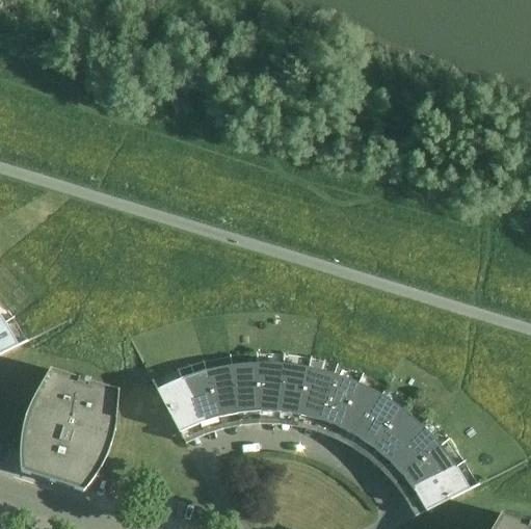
[(0,351),(18,343),(15,338),(9,329),(4,320),(0,322),(0,351)]
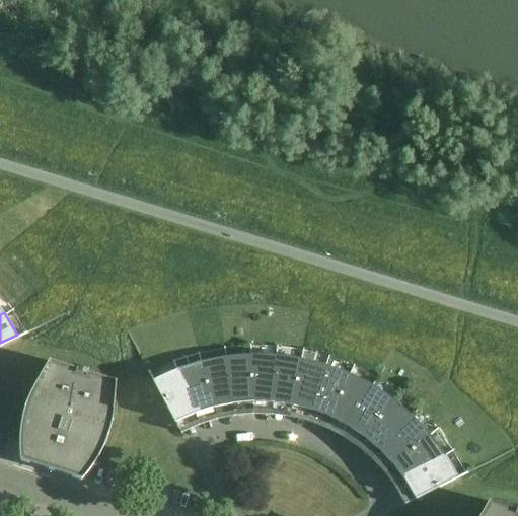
[(231,401),(251,399),(249,352),(240,353),(234,353),(225,354),(231,401)]
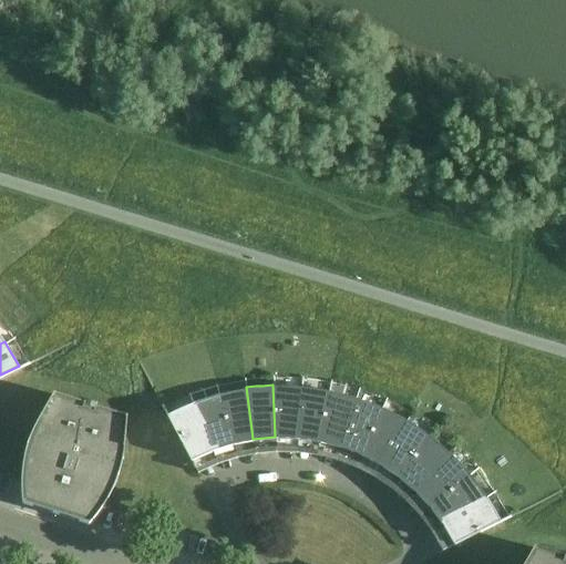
[(275,437),(297,438),(300,386),(289,385),(283,385),(273,385),(275,437)]
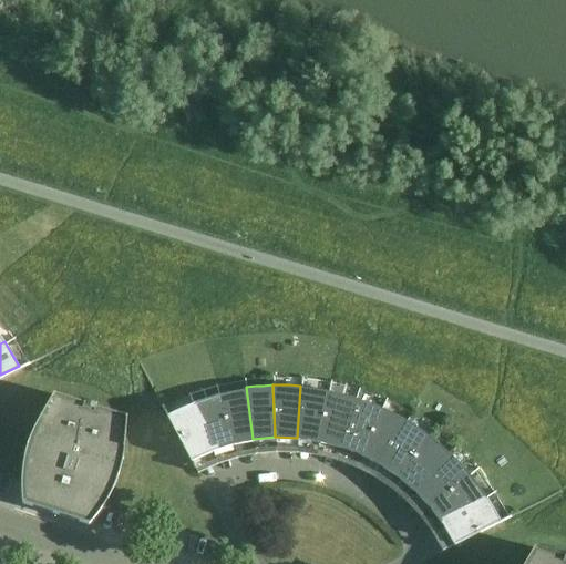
[(297,438),(318,440),(328,389),(320,388),(314,387),(300,386),(297,438)]
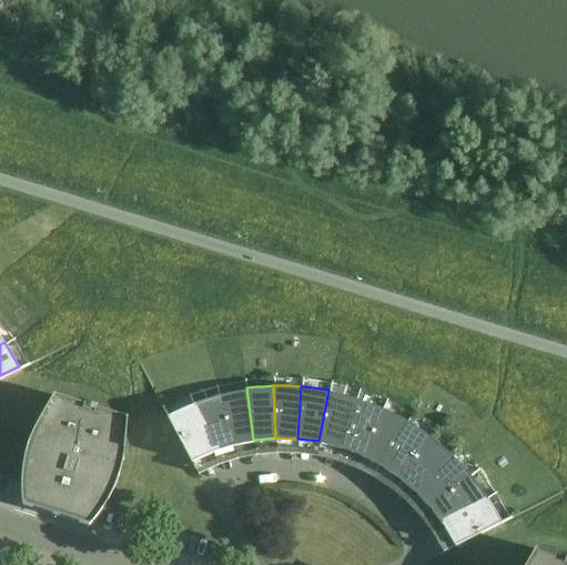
[(232,444),(253,440),(246,387),(236,390),(231,391),(219,393),(232,444)]
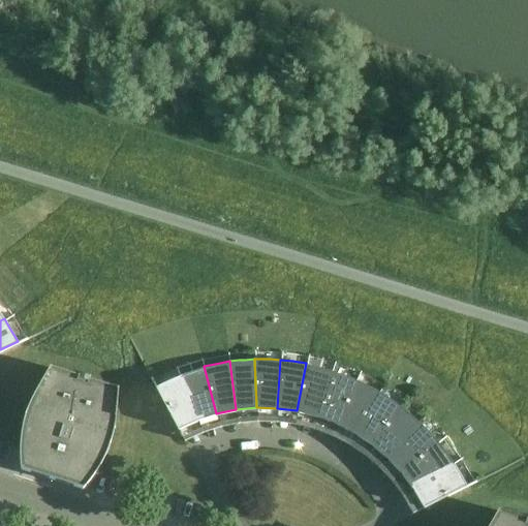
[(297,410),(316,415),(331,370),(322,367),(316,366),(306,363),(297,410)]
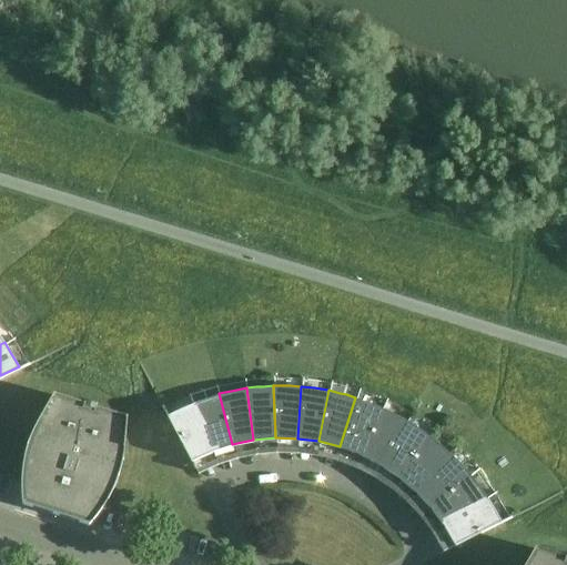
[(127,415),(81,402),(52,392),(38,419),(36,423),(31,432),(29,436),(28,441),(26,445),(24,451),(22,460),(21,465),(21,470),(20,478),(20,484),(20,490),(20,494),(21,503),(88,524),(91,520),(94,516),(100,508),(105,500),(108,495),(112,486),(115,477),(119,468),(120,463),(122,454),(123,446),(127,415)]
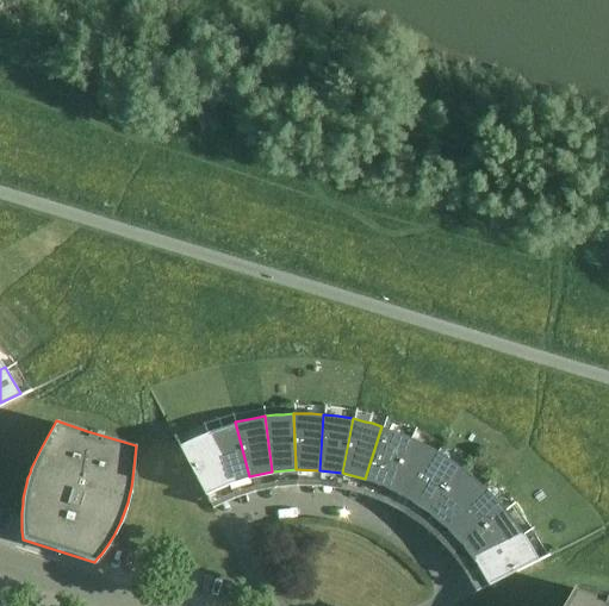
[(227,483),(249,476),(235,422),(227,424),(221,426),(206,431),(227,483)]
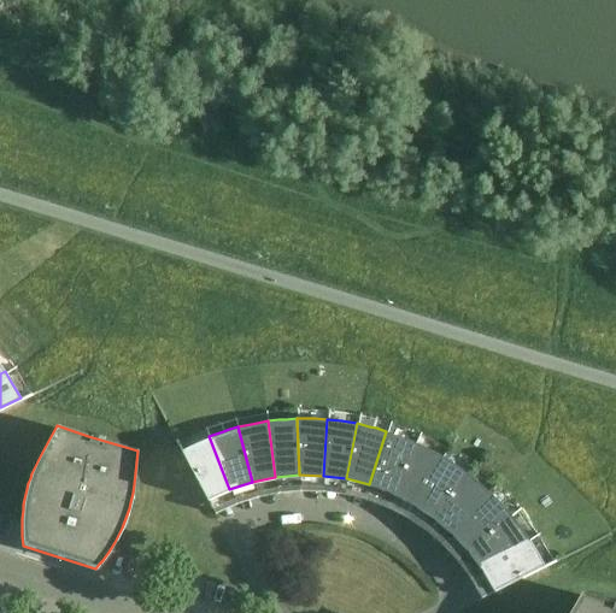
[(369,484),(392,493),(415,442),(404,437),(397,435),(386,431),(369,484)]
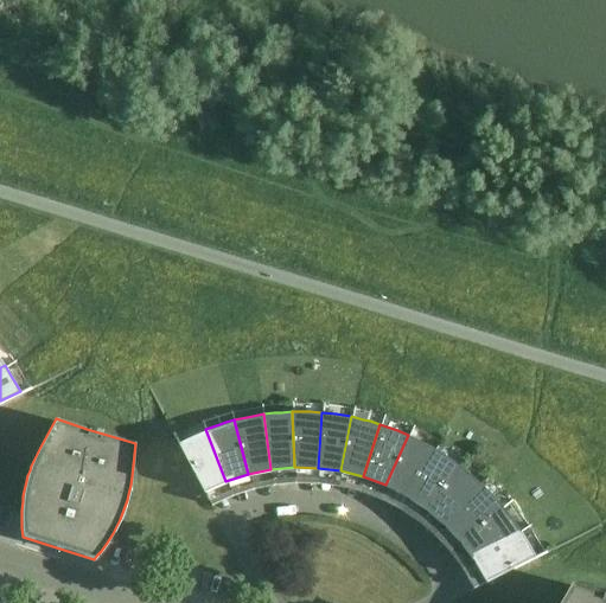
[(186,437),(178,442),(204,491),(225,481),(205,429),(196,434),(186,437)]
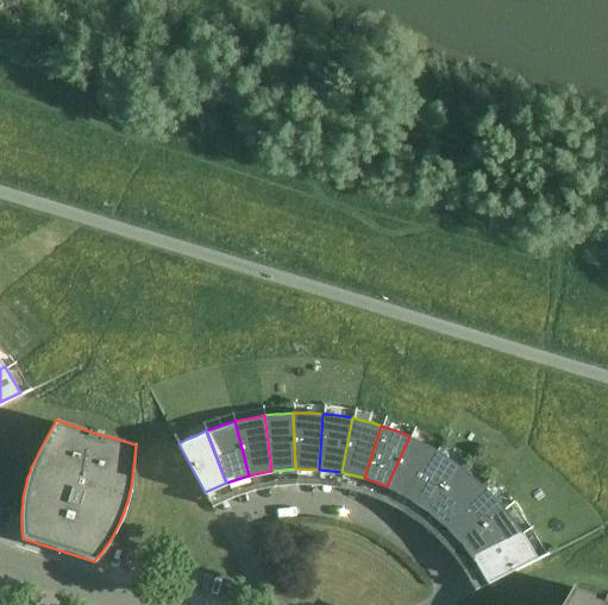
[(407,497),(436,449),(424,443),(418,440),(409,436),(387,486),(407,497)]
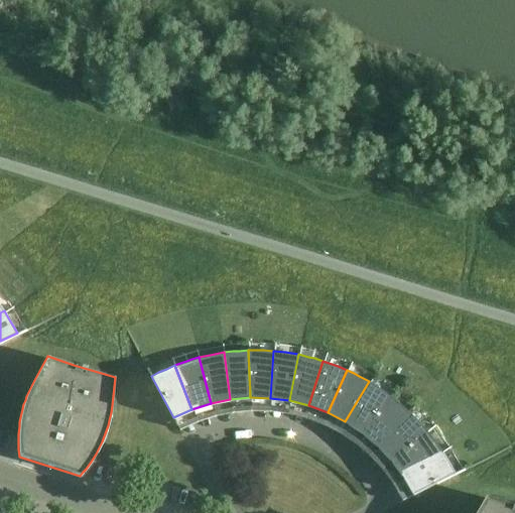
[(345,421),(362,432),(390,395),(384,391),(380,388),(375,385),(369,381),(345,421)]
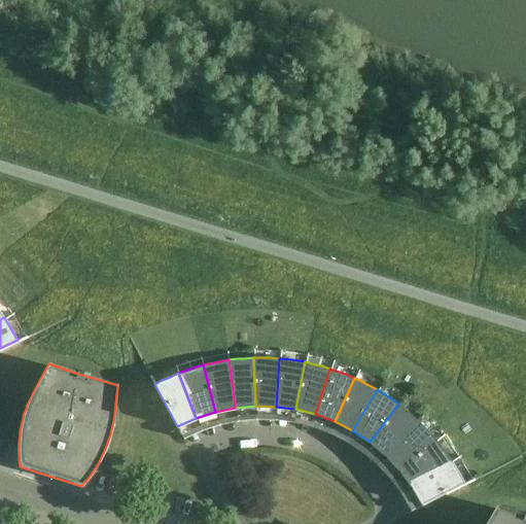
[(418,420),(416,419),(408,411),(398,404),(370,442),(384,455),(418,420)]
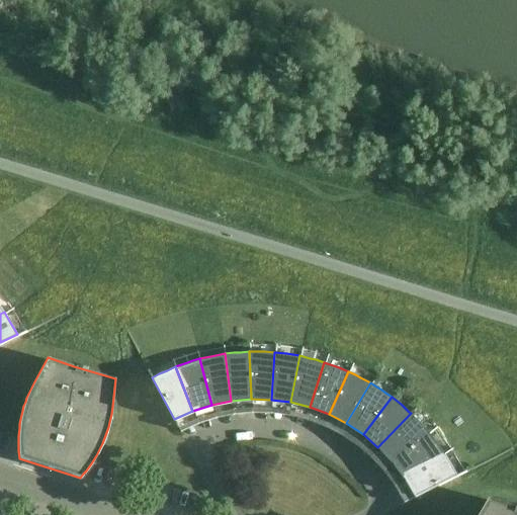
[(377,447),(392,462),(428,431),(419,422),(411,413),(377,447)]
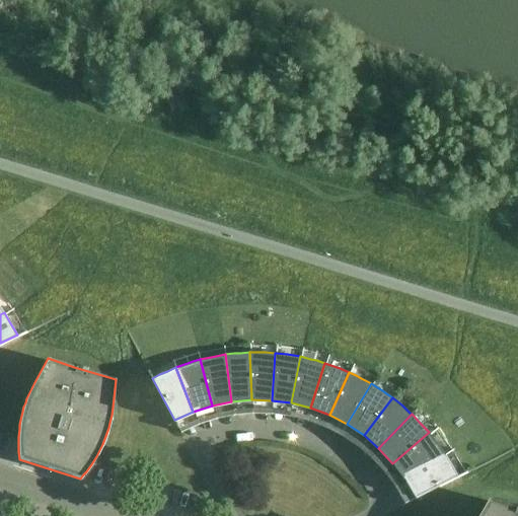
[(392,463),(404,478),(444,453),(440,448),(437,443),(433,438),(429,432),(392,463)]
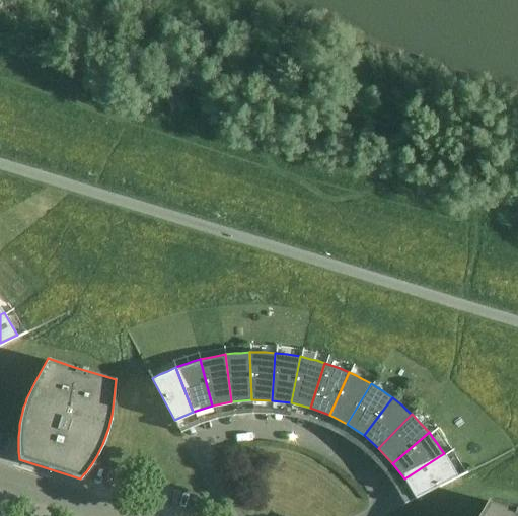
[(415,497),(457,475),(451,465),(447,457),(444,453),(404,478),(415,497)]
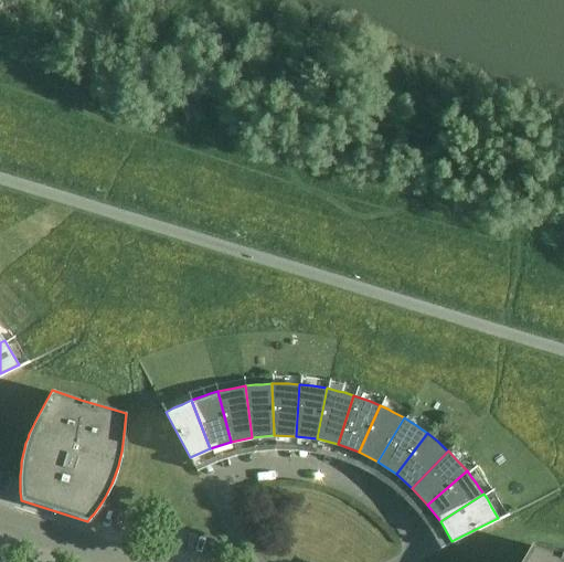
[(563,561),(563,553),(530,543),(519,561),(563,561)]
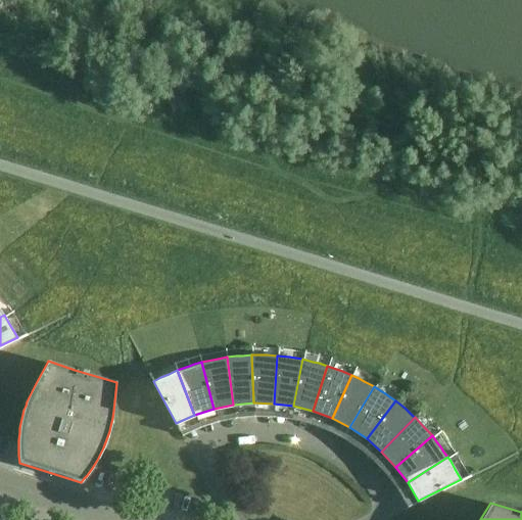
All buildings are outlined.
